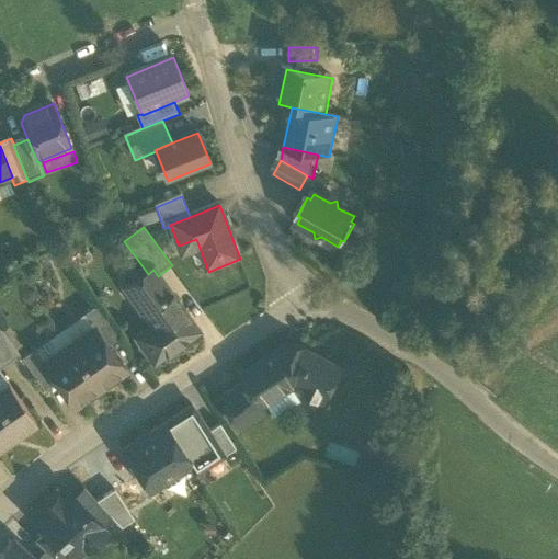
[(158,276),(154,270),(148,274),(127,289),(155,329),(138,341),(155,363),(171,351),(172,352),(200,332),(158,276)]
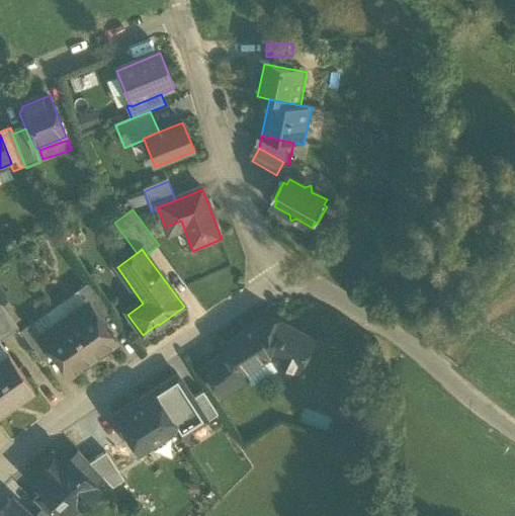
[(112,313),(91,283),(78,292),(87,306),(88,305),(100,322),(112,313)]
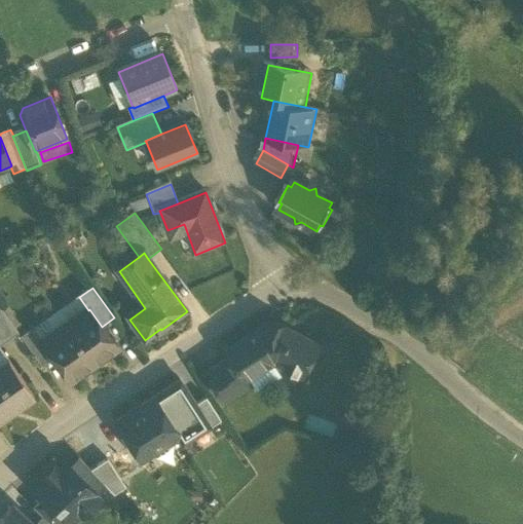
[(0,306),(0,348),(21,334),(0,306)]
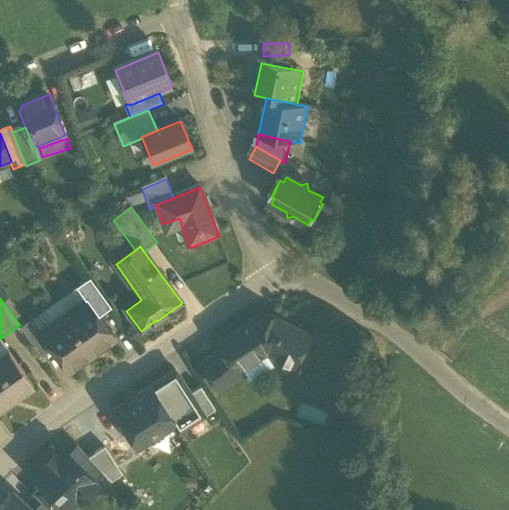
[(99,318),(87,301),(86,302),(65,317),(93,355),(115,340),(99,318)]
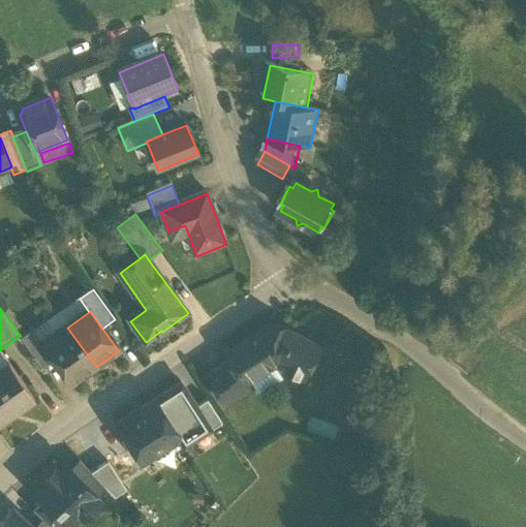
[(45,343),(44,344),(56,362),(72,384),(96,367),(67,328),(45,343)]
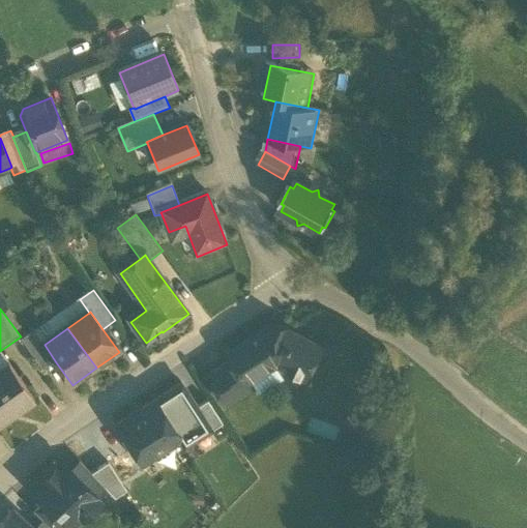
[(46,344),(36,331),(23,341),(45,370),(56,362),(45,345),(46,344)]
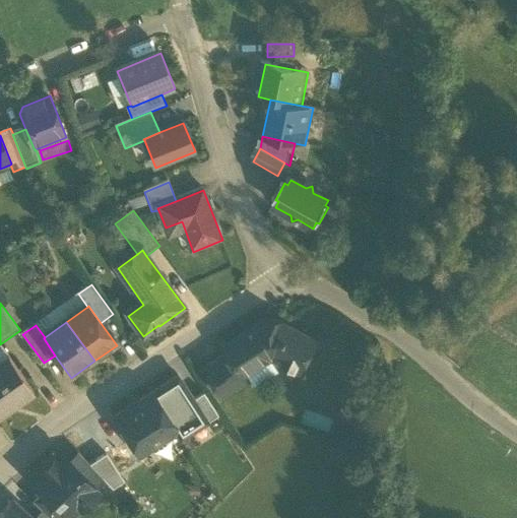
[(262,326),(227,349),(227,350),(230,355),(245,379),(246,378),(273,361),(284,360),(285,367),(295,372),(300,368),(304,369),(315,346),(313,340),(282,325),(262,326)]
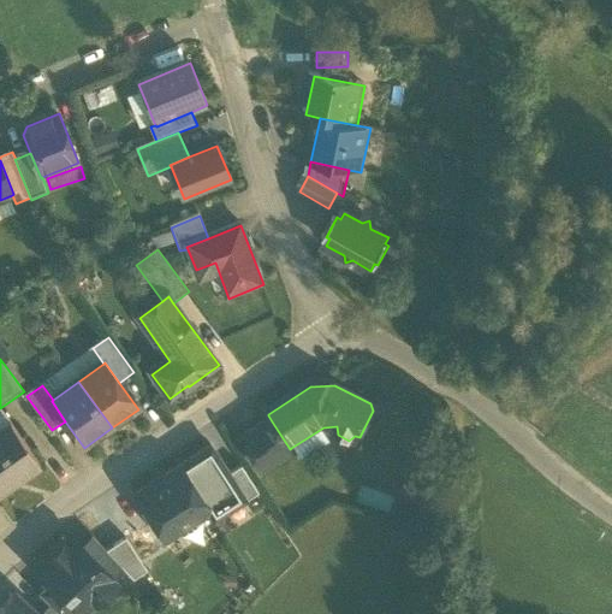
[(272,421),(243,441),(243,442),(265,474),(296,455),(291,448),(290,449),(272,421)]
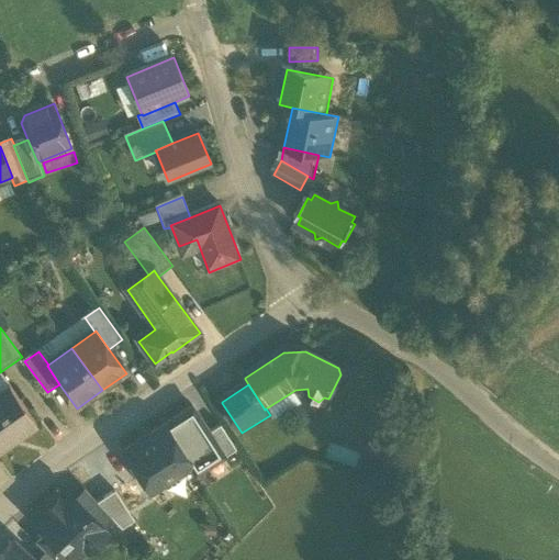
[(10,385),(0,392),(0,449),(37,423),(10,385)]
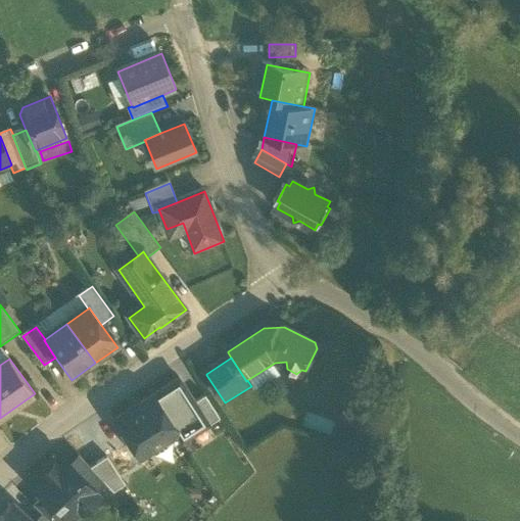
[(181,381),(155,398),(181,437),(185,443),(197,436),(194,432),(206,424),(208,423),(196,405),(181,381)]
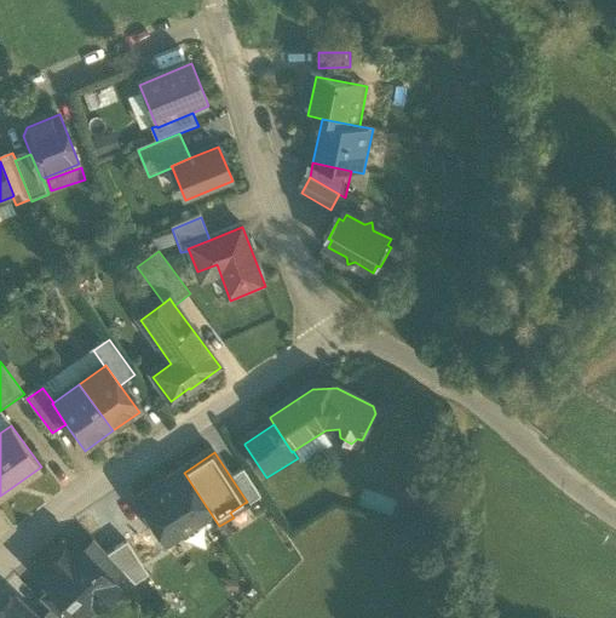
[(245,471),(232,480),(247,502),(245,503),(248,508),(263,498),(245,471)]
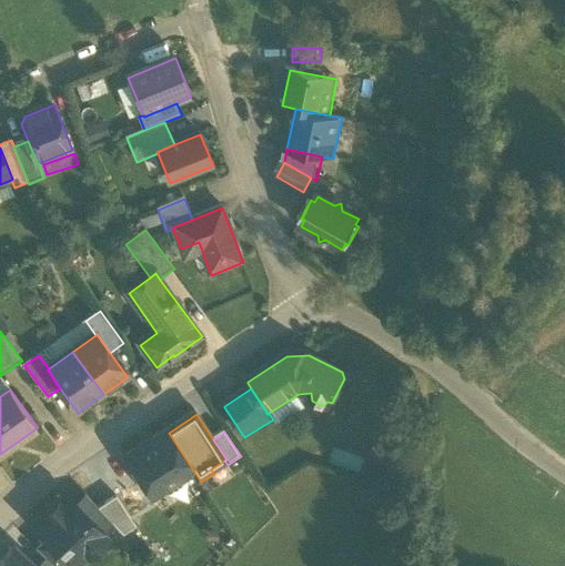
[(128,461),(155,502),(197,475),(169,433),(128,461)]
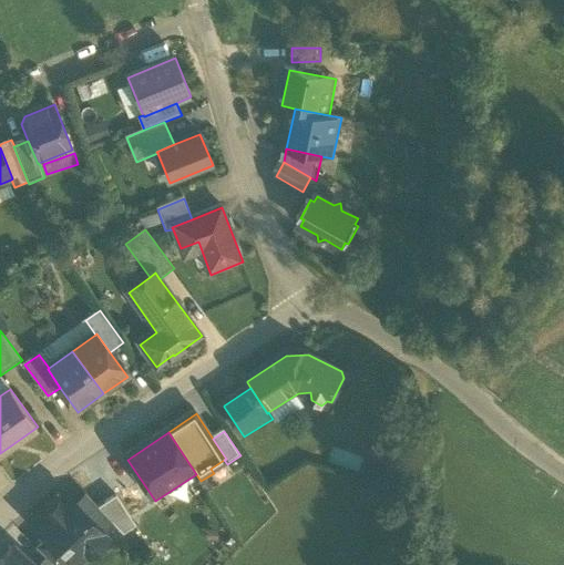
[(114,525),(88,496),(77,506),(103,535),(114,525)]
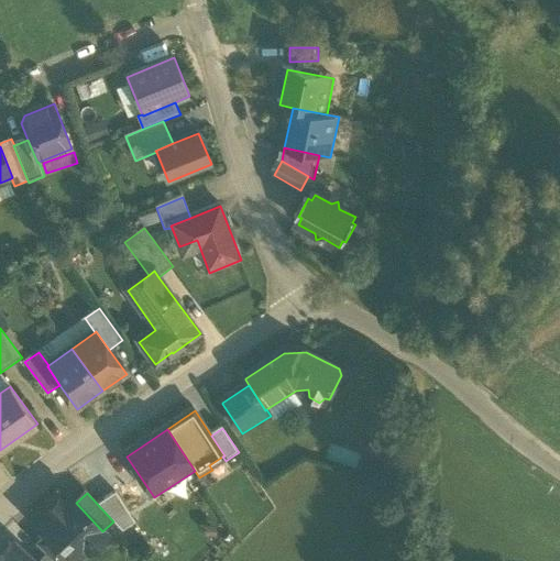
[(125,532),(138,525),(118,495),(100,506),(113,521),(125,532)]
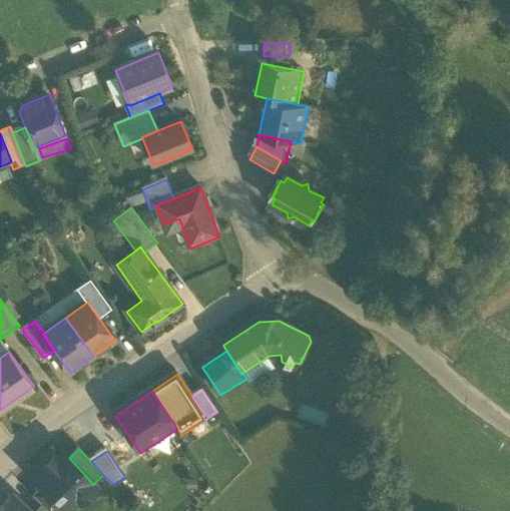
[(65,455),(58,461),(55,458),(44,467),(48,471),(38,481),(43,487),(59,504),(63,507),(71,508),(80,500),(82,502),(90,502),(96,496),(96,488),(93,484),(69,458),(65,455)]
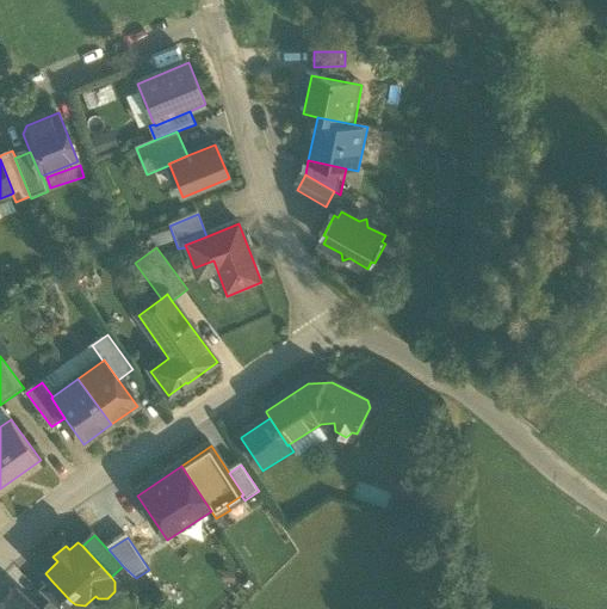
[(70,601),(51,580),(41,592),(51,602),(59,608),(63,608),(70,601)]
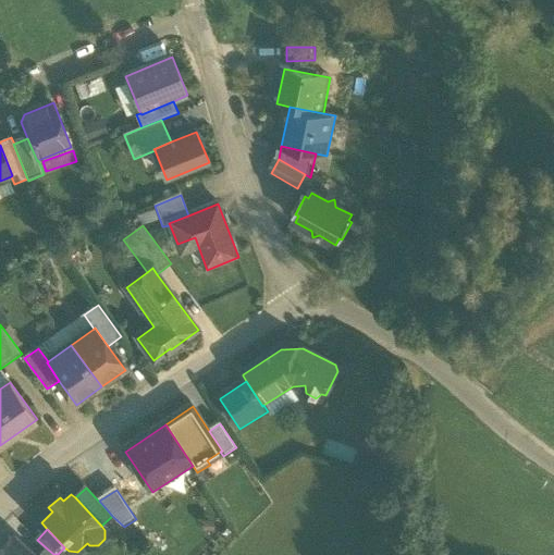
[(34,554),(16,539),(2,554),(34,554)]
